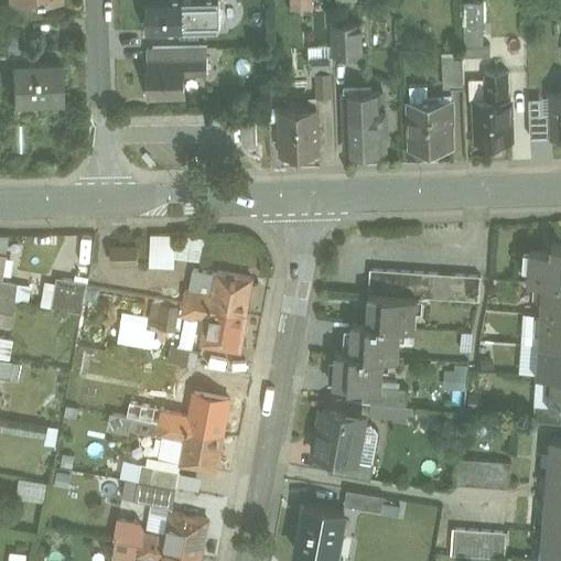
[(216,3),(216,0),(144,0),(146,33),(217,32),(217,24),(219,24),(218,3),(216,3)]
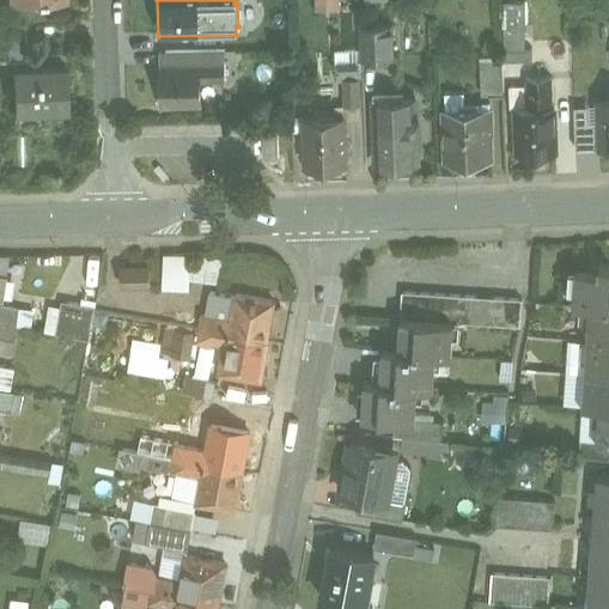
[(23,20),(0,20),(0,65),(24,64),(23,20)]
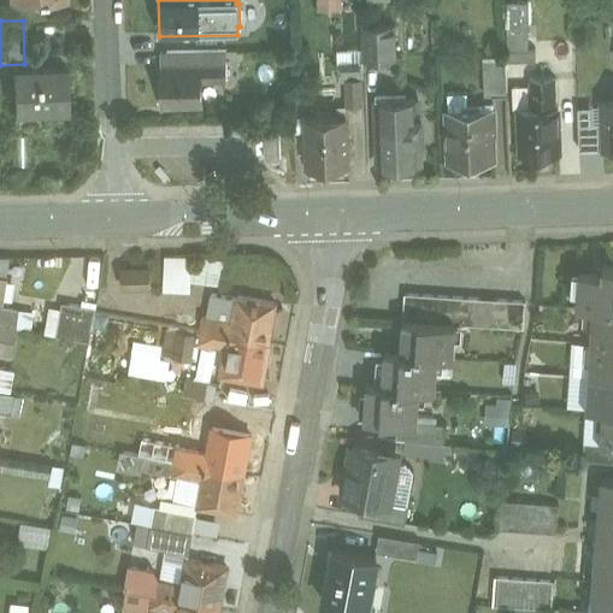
[(392,29),(360,30),(361,64),(393,63),(392,29)]
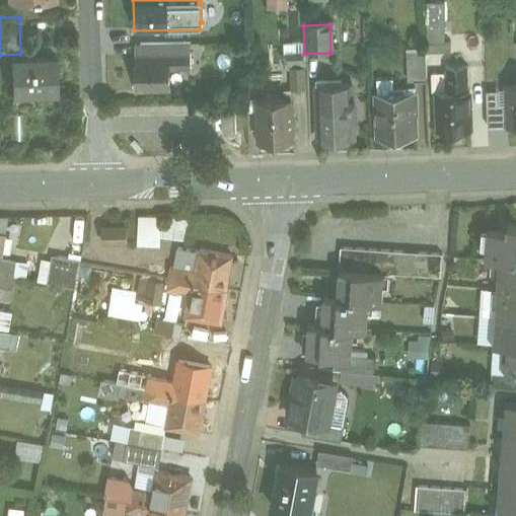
[(443,25),(427,25),(426,63),(442,64),(443,25)]
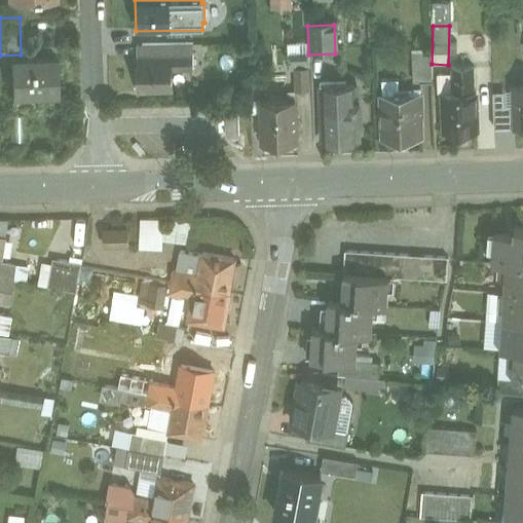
[(283,65),(301,64),(300,44),(282,45),(283,65)]
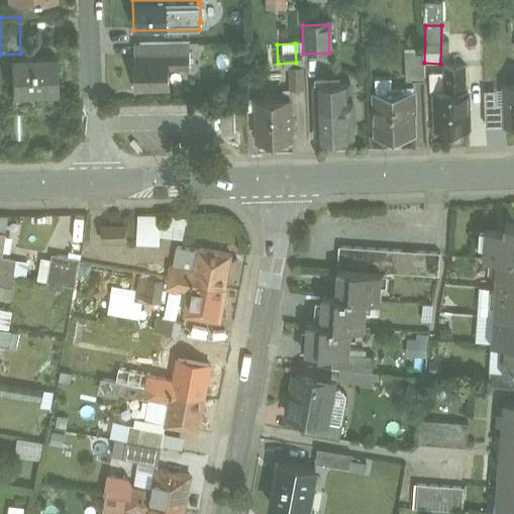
[(182,44),(137,45),(138,58),(165,57),(165,56),(182,55),(182,44)]
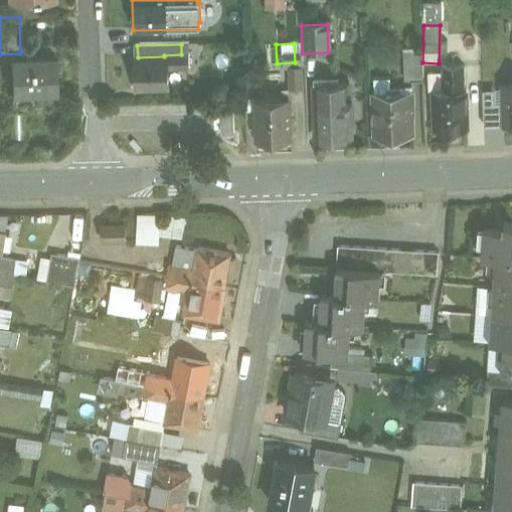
[(417,50),(402,50),(403,82),(418,82),(417,50)]
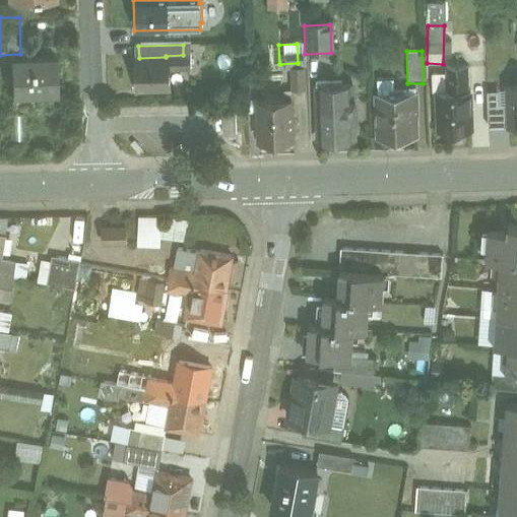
[(166,56),(166,57),(139,58),(135,58),(136,90),(169,89),(168,70),(190,69),(189,55),(183,55),(166,56)]
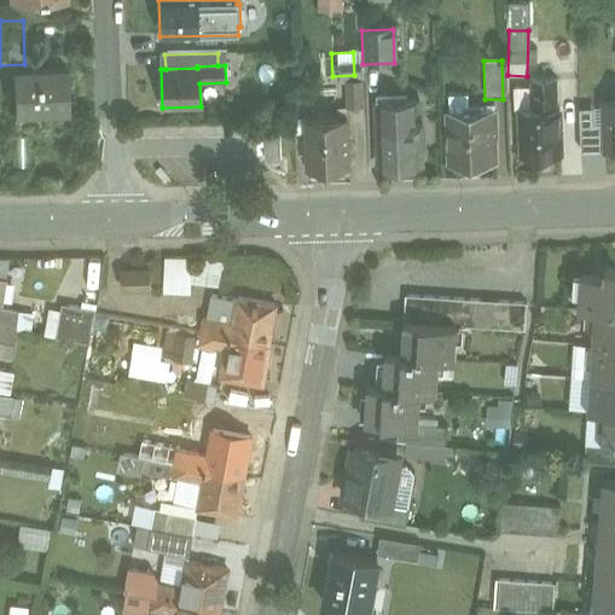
[(65,71),(11,74),(13,114),(67,111),(65,71)]
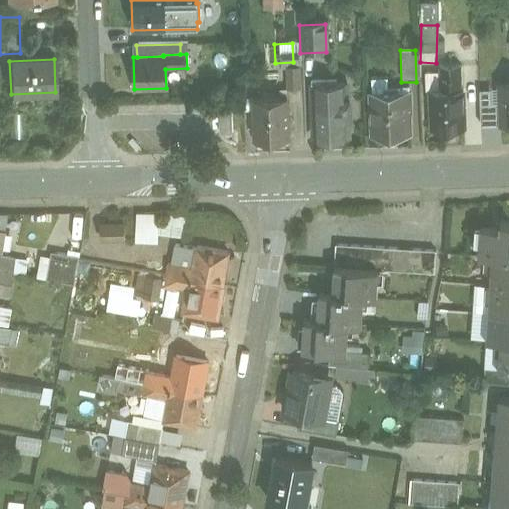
[(460,94),(460,69),(438,69),(439,95),(429,95),(429,129),(463,129),(463,94),(460,94)]
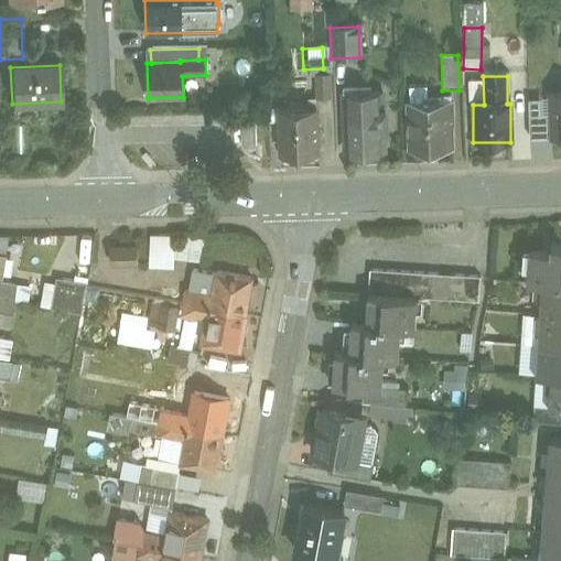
[(327,77),(314,78),(315,99),(328,99),(327,77)]
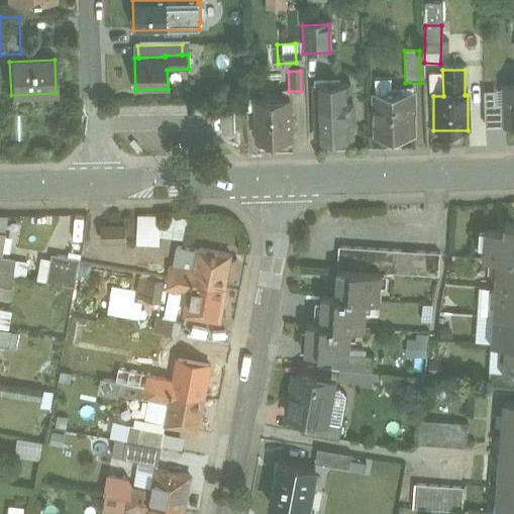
[(345,86),(321,87),(322,108),(315,109),(315,107),(314,108),(315,141),(348,139),(347,120),(351,120),(350,103),(346,103),(345,86)]
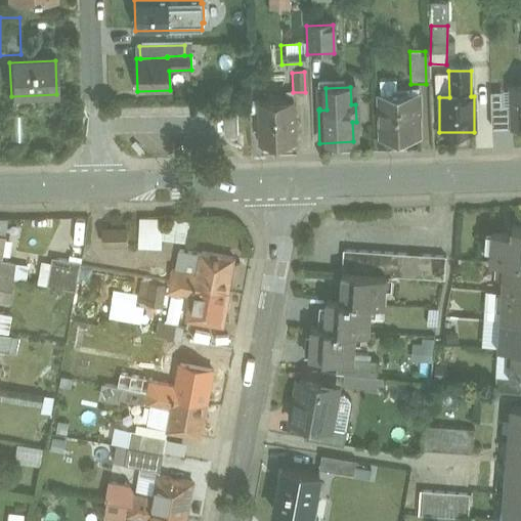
[(520,87),(512,88),(512,109),(513,131),(520,130),(520,87)]
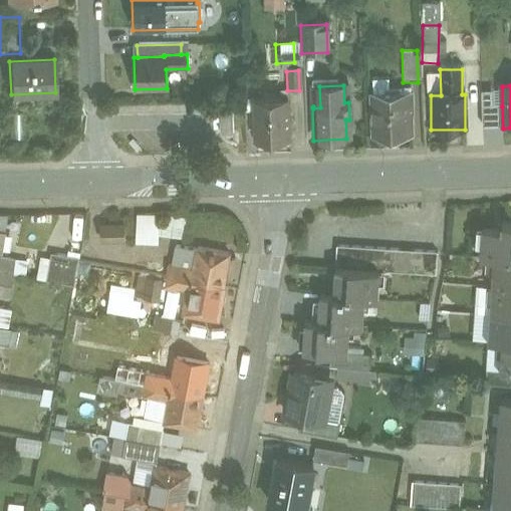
[(410,93),(384,94),(382,97),(372,97),(372,94),(370,94),(372,137),(408,136),(408,114),(411,114),(410,93)]
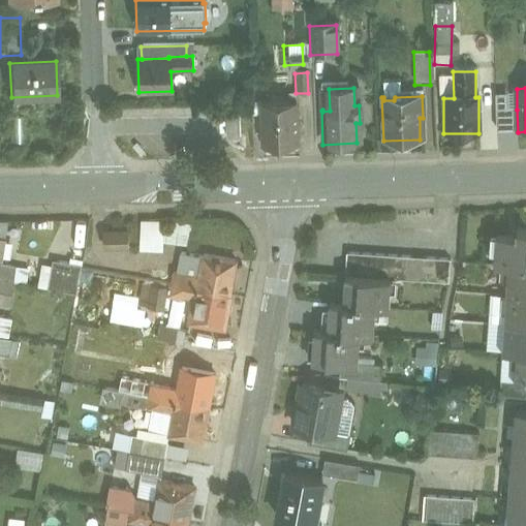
[(296,104),(260,105),(261,147),(297,146),(296,104)]
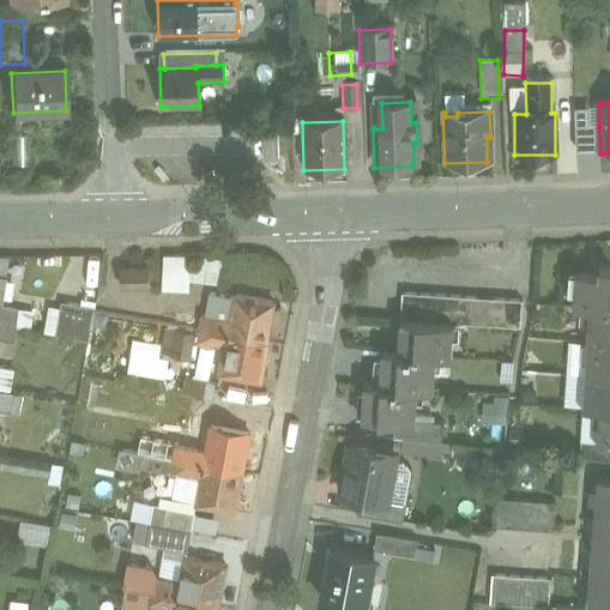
[(253,137),(253,161),(276,161),(276,137),(253,137)]
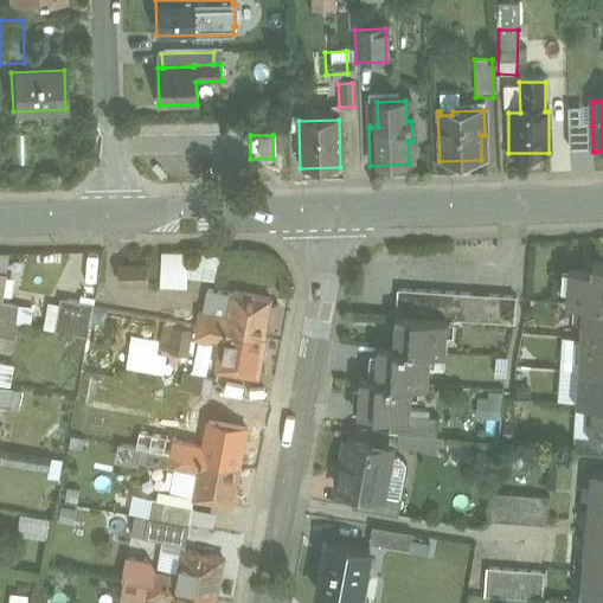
[(152,252),(151,288),(181,289),(181,280),(207,281),(209,257),(183,255),(183,254),(152,252)]
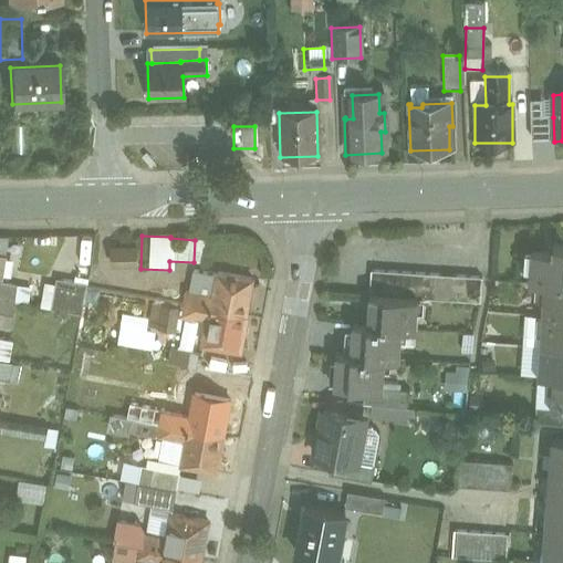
[(552,252),(531,251),(530,282),(543,283),(562,284),(562,244),(553,244),(552,252)]
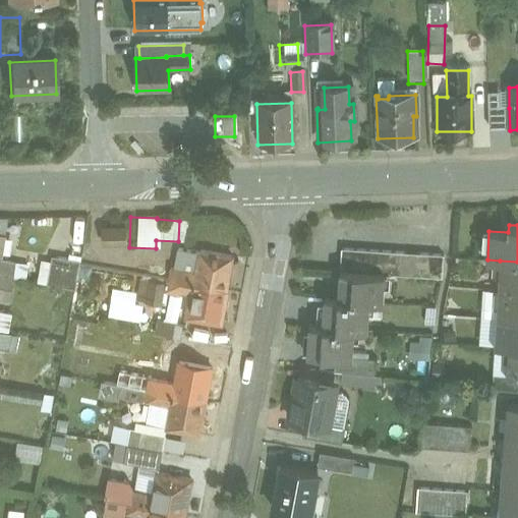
[(125,244),(125,230),(101,230),(101,244),(125,244)]
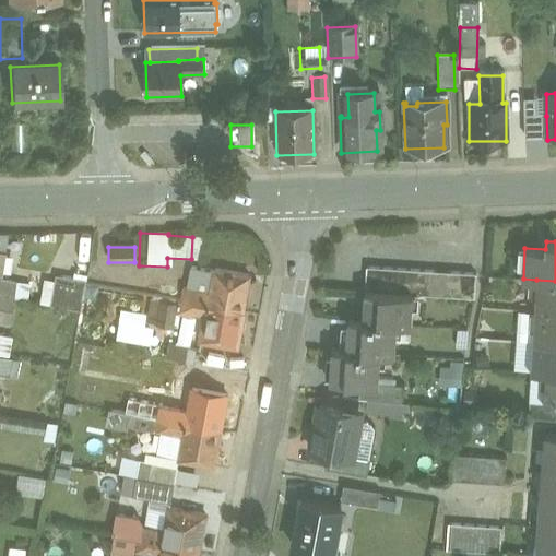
[(406,272),(365,270),(364,293),(405,295),(406,272)]
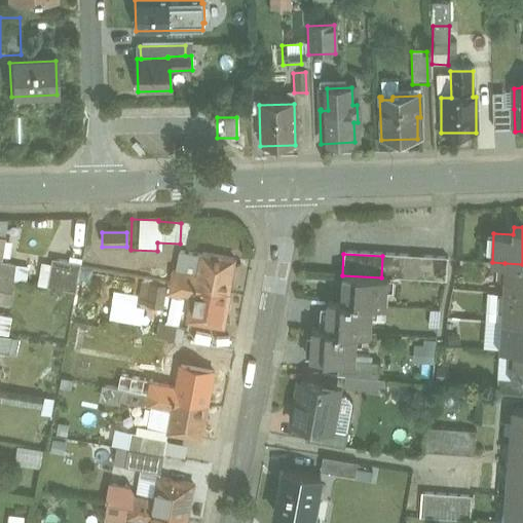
[(233,262),(201,256),(196,278),(172,273),(170,284),(227,295),(233,262)]
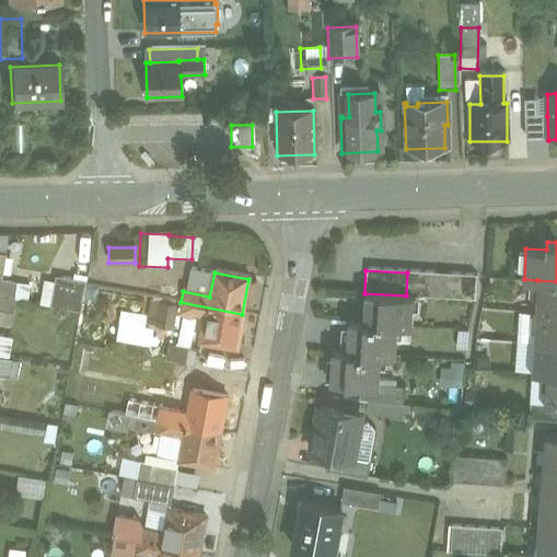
[(475,276),(407,273),(406,296),(413,297),(474,300),(475,276)]
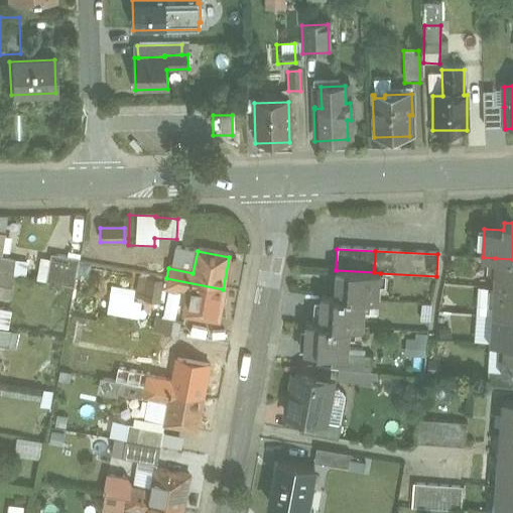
[(78,260),(54,256),(49,284),(73,288),(78,260)]
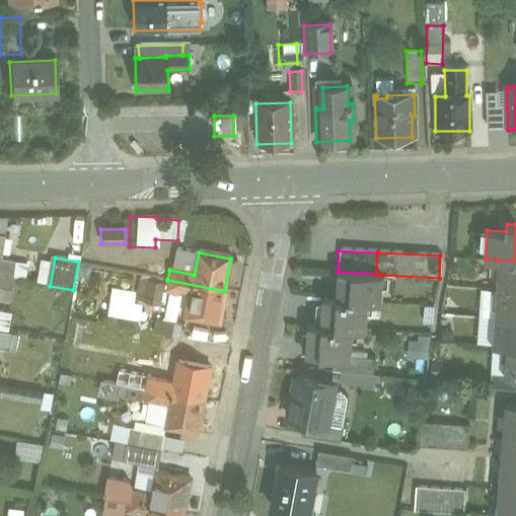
[(515,261),(498,260),(496,289),(515,290),(515,261)]
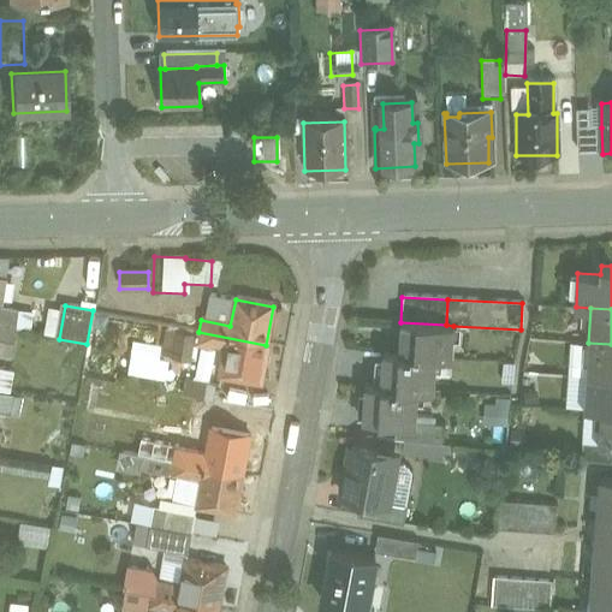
[(17,313),(0,310),(0,328),(13,331),(17,313)]
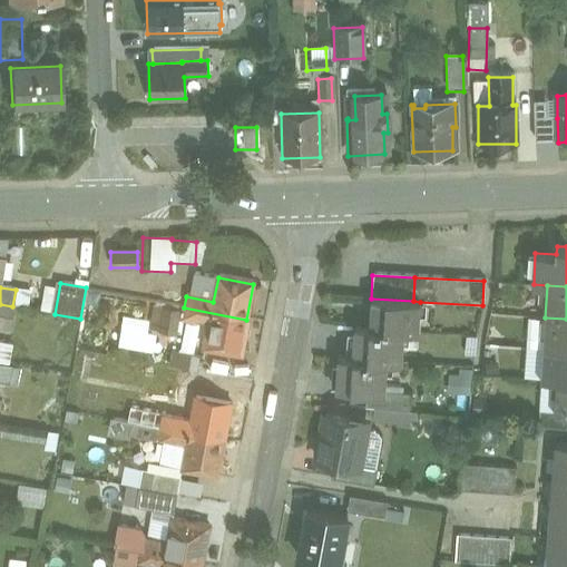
[(413,301),(371,299),(369,330),(402,332),(418,333),(420,302),(413,301)]
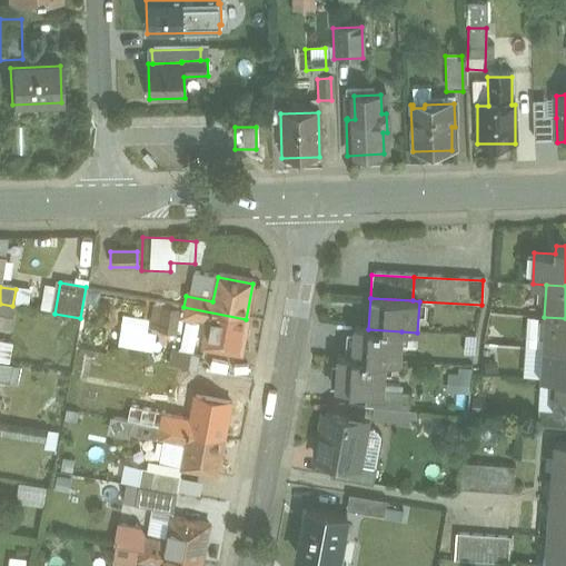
[(12,306),(0,304),(0,317),(11,319),(13,306),(12,306)]
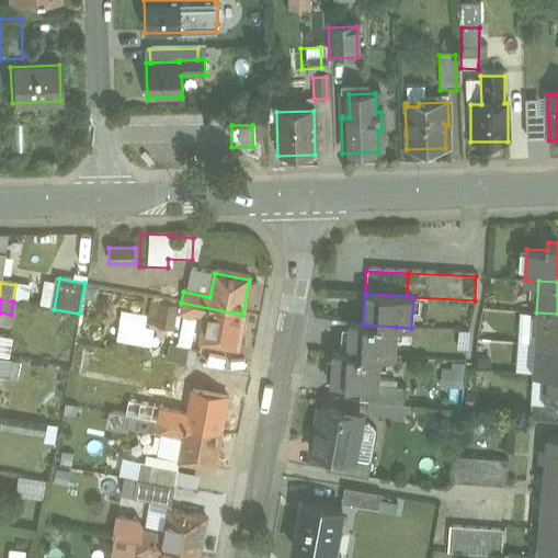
[(242,315),(181,303),(179,315),(205,320),(201,344),(236,351),(242,315)]
